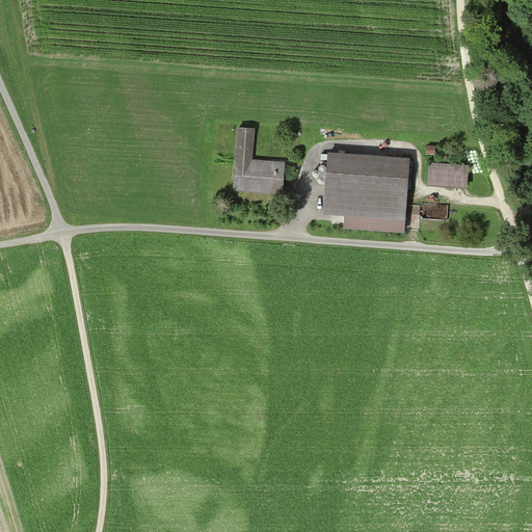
[(237,128),(234,192),(284,194),(285,163),(253,161),(255,129),(237,128)]
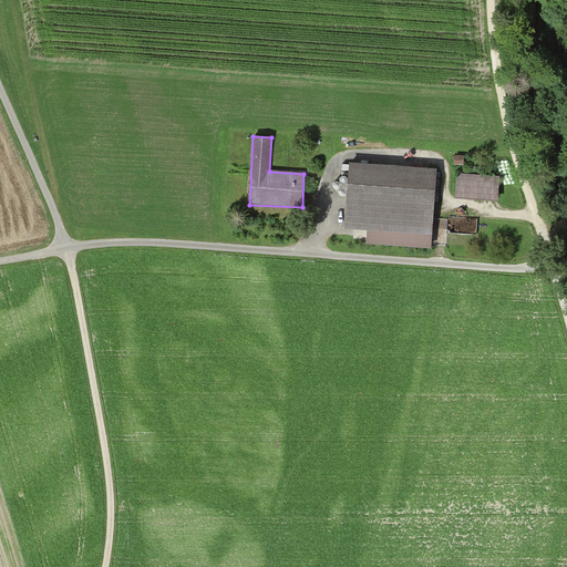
[(464,156),(454,156),(454,165),(464,165),(464,156)]
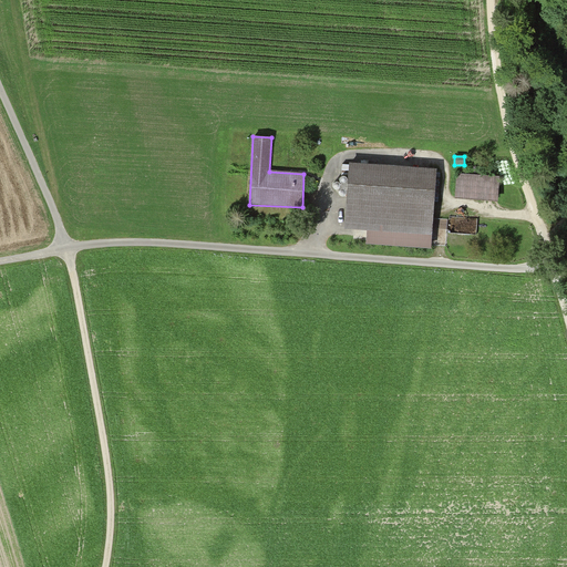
[(350,164),(347,228),(368,229),(367,244),(432,248),(433,234),(436,169),(350,164)]
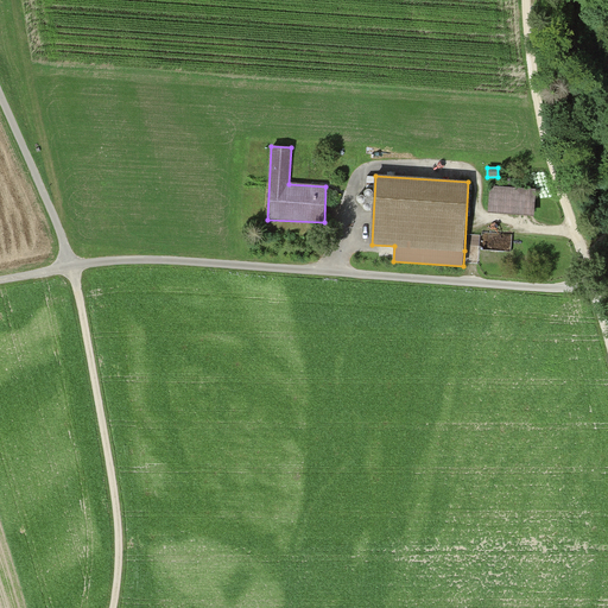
[(491,187),(489,211),(533,214),(534,189),(491,187)]
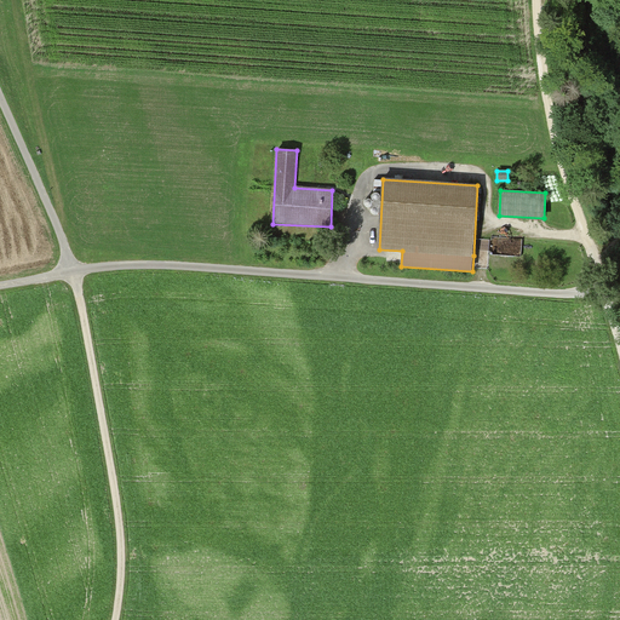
[(506,252),(523,252),(523,237),(506,239),(506,252)]
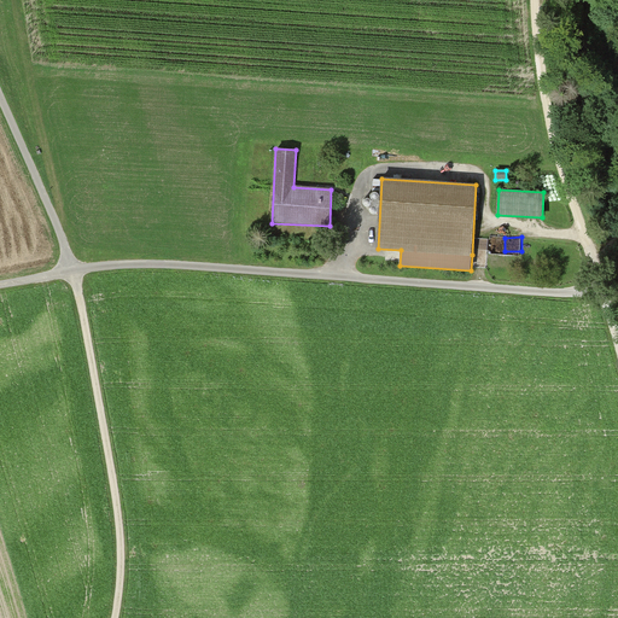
All buildings are outlined.
